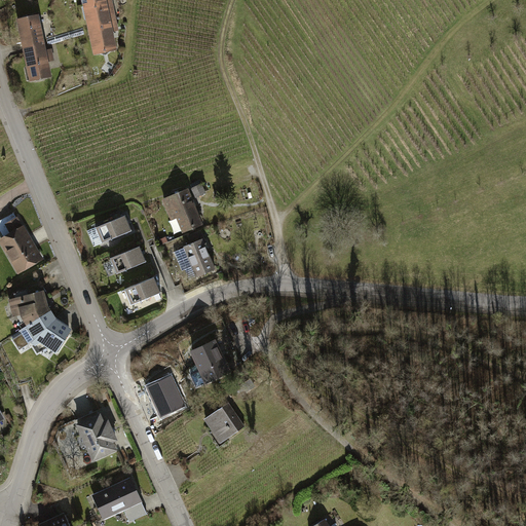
[(85,4),(89,27),(116,21),(115,13),(108,14),(108,11),(114,10),(111,0),(86,0),(87,3),(85,4)]
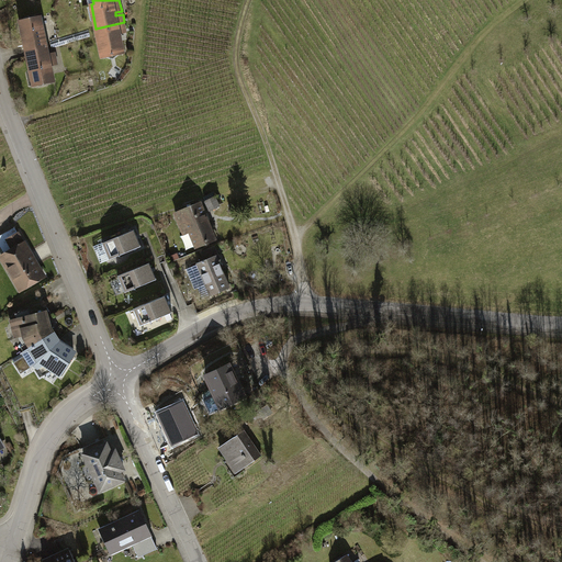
[(22,33),(26,51),(46,47),(41,18),(23,21),(25,32),(22,33)]
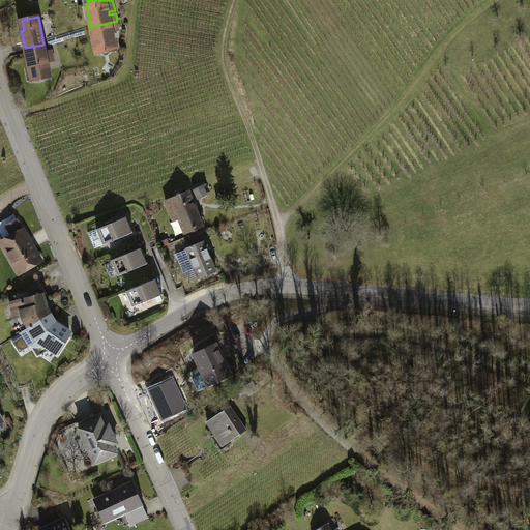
[(118,27),(117,21),(90,27),(96,54),(101,54),(107,55),(111,51),(117,50),(112,29),(118,27)]
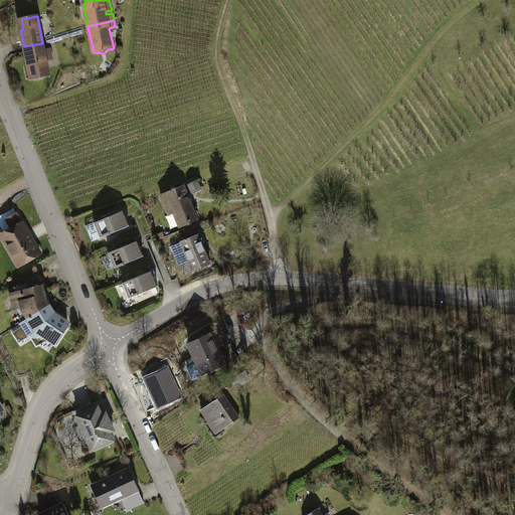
[(44,53),(42,43),(24,46),(31,78),(49,74),(46,60),(52,59),(51,51),(44,53)]
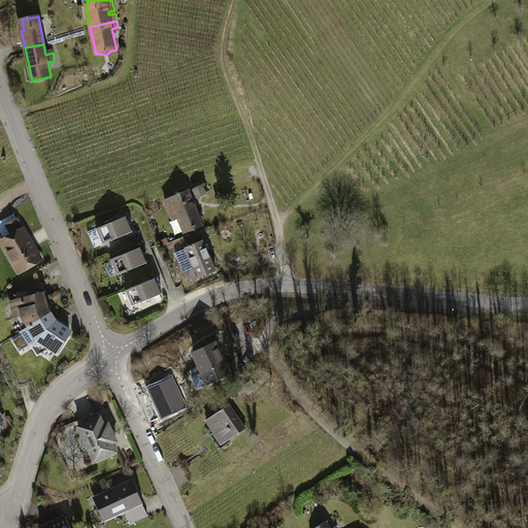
[(203,182),(194,187),(199,195),(207,191),(203,182)]
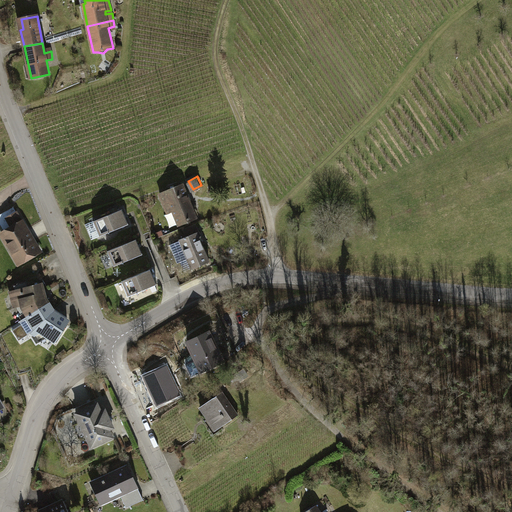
[(182,185),(160,194),(165,206),(170,204),(179,225),(196,218),(182,185)]
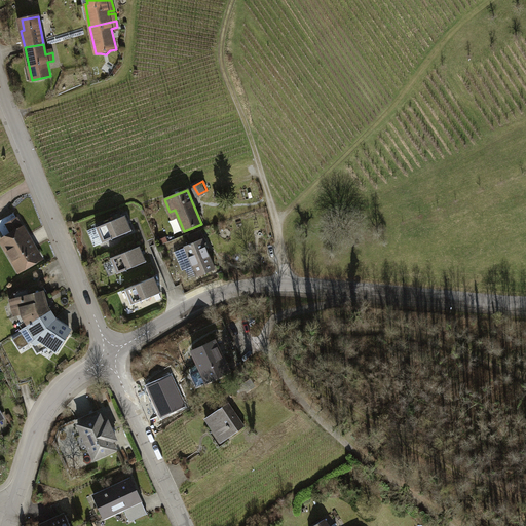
[(125,215),(97,227),(103,242),(133,230),(125,215)]
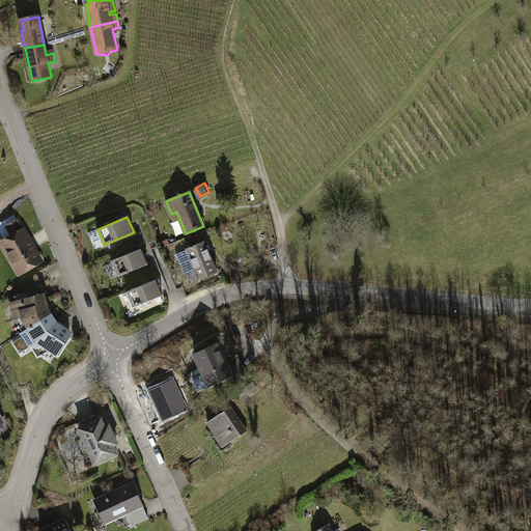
[(14,236),(1,243),(20,274),(42,261),(18,220),(7,226),(14,236)]
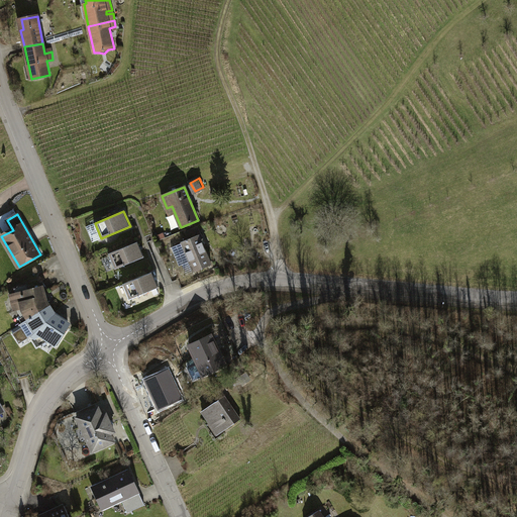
[(101,238),(95,223),(86,226),(93,241),(101,238)]
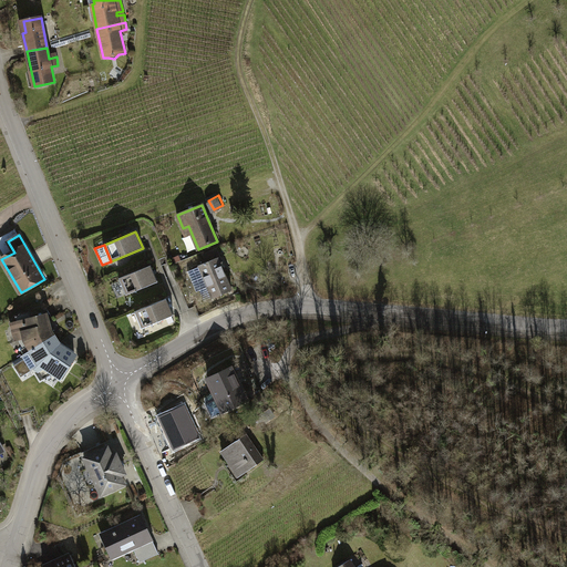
[(199,267),(188,271),(197,291),(207,287),(212,298),(233,290),(220,260),(222,260),(217,249),(204,255),(207,263),(198,266),(199,267)]
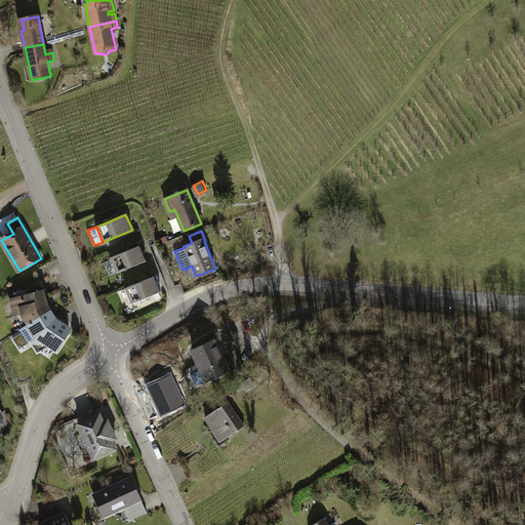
[(139,245),(111,257),(112,260),(117,273),(147,261),(139,245)]
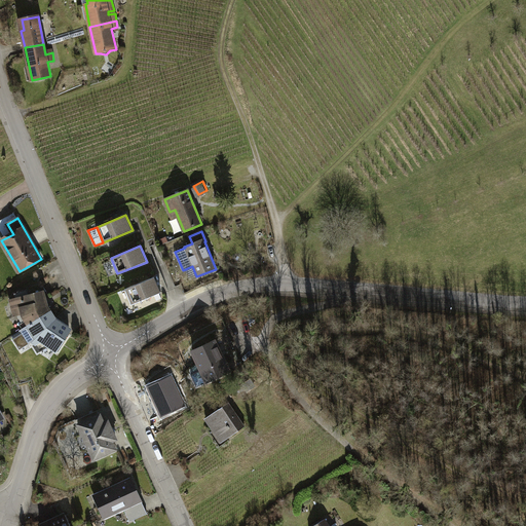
[(117,273),(112,261),(104,264),(109,276),(117,273)]
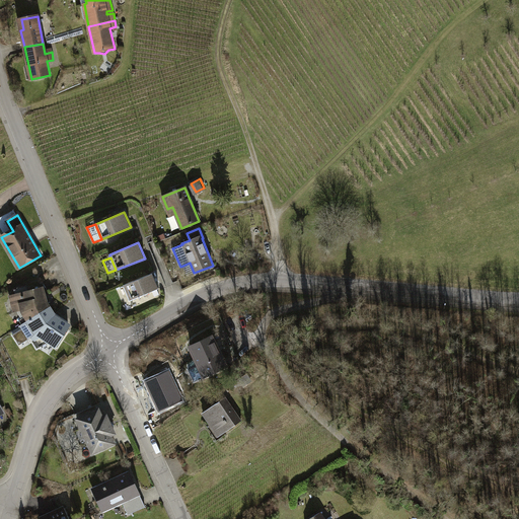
[(153,274),(124,285),(130,301),(159,289),(153,274)]
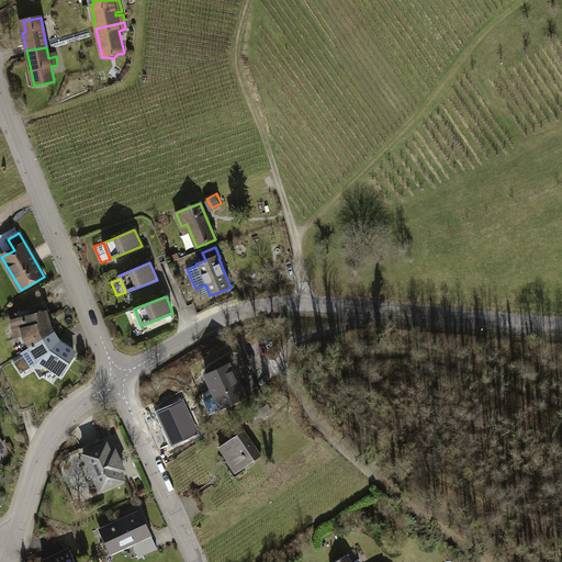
[(22,349),(23,351),(54,334),(51,327),(46,312),(31,315),(30,308),(19,312),(18,313),(14,314),(17,318),(18,319),(19,319),(19,322),(13,323),(18,338),(23,337),(26,343),(22,346),(22,347),(22,349)]
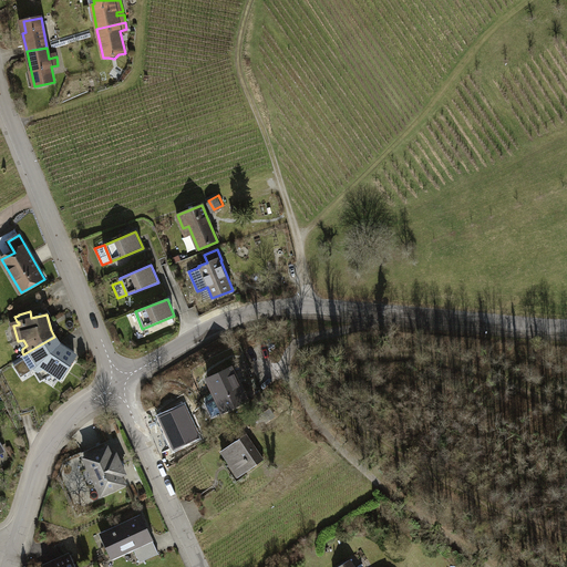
[(60,344),(54,337),(23,354),(12,362),(21,375),(35,367),(43,379),(52,373),(60,379),(72,360),(72,358),(74,354),(60,344)]
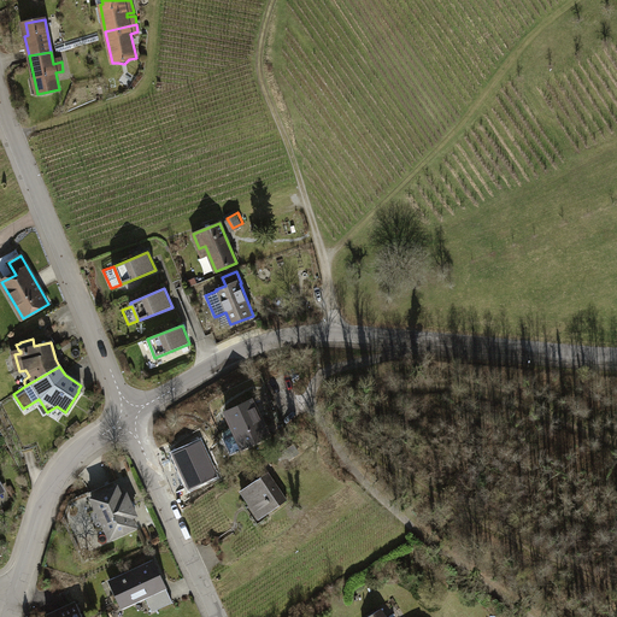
[(251,400),(227,412),(244,448),(268,436),(251,400)]
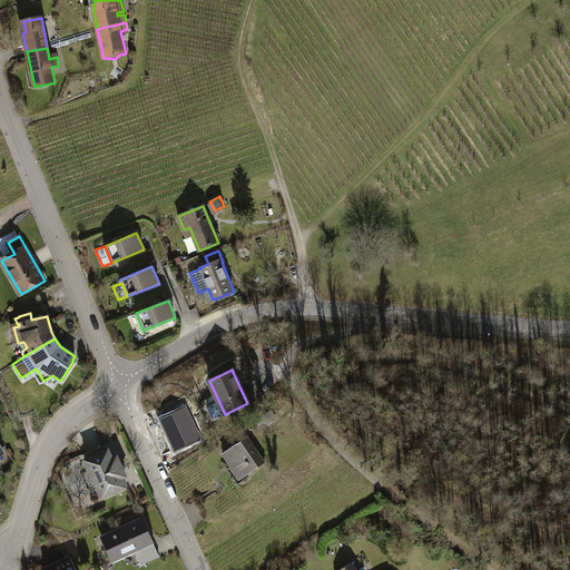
[(248,436),(223,453),(231,464),(233,462),(243,477),(265,462),(248,436)]
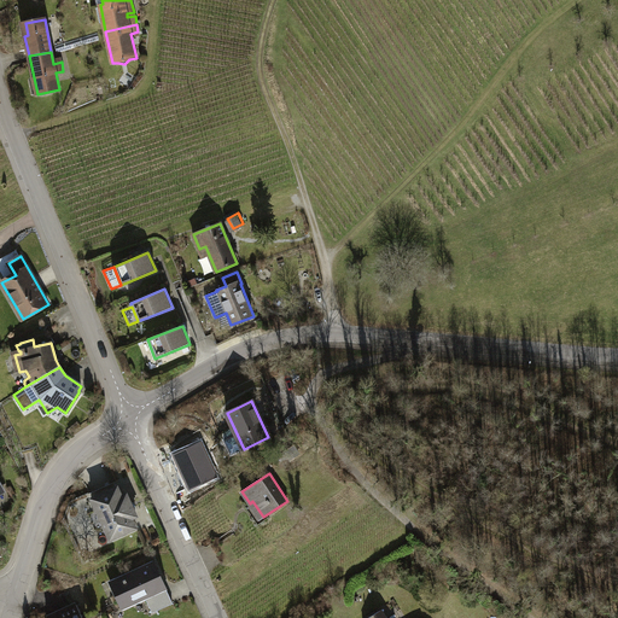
[(117,488),(92,499),(98,512),(103,509),(110,524),(105,526),(110,540),(135,528),(132,518),(136,516),(127,495),(122,496),(117,488)]
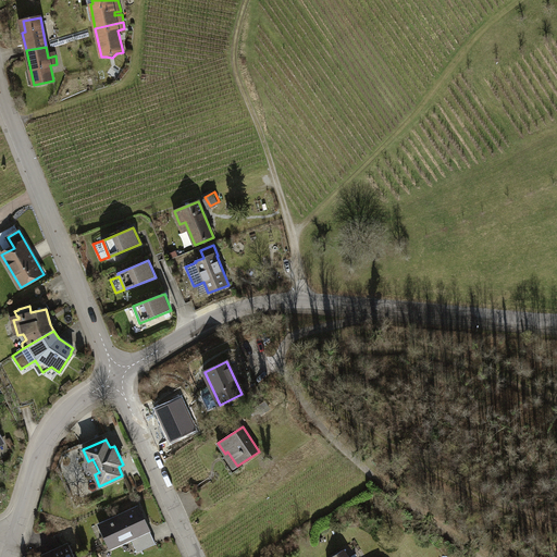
[(139,507),(100,525),(110,548),(132,539),(137,552),(156,544),(139,507)]
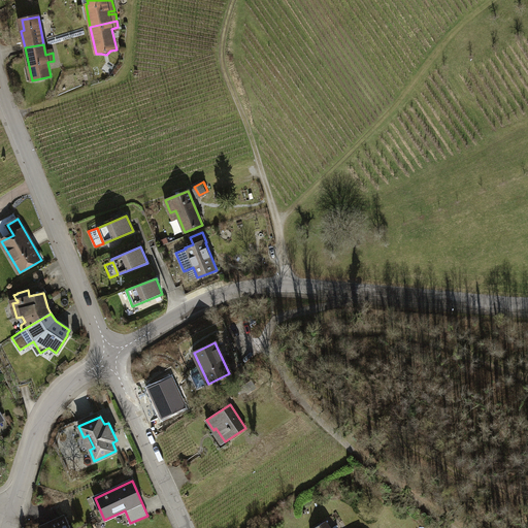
[(70,527),(65,515),(40,526),(40,527),(70,527)]
